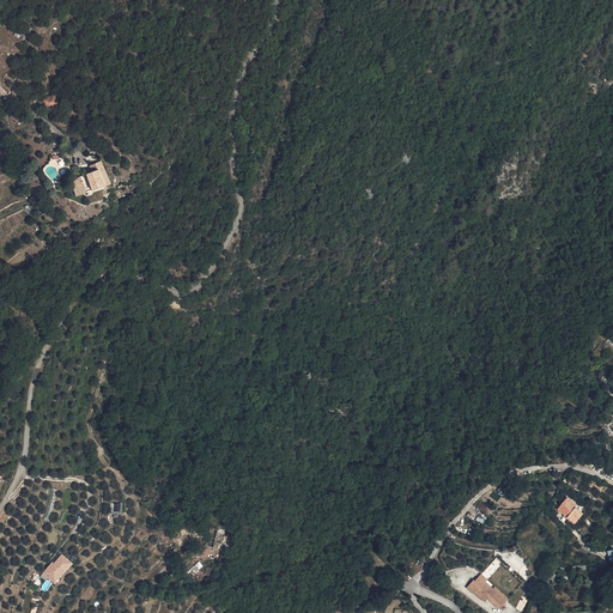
[(43,98),(46,108),(58,103),(54,95),(43,98)]
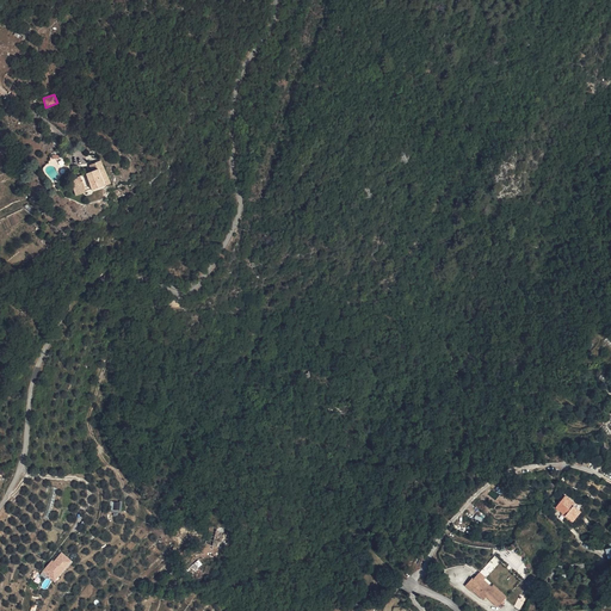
[(106,153),(99,155),(106,178),(115,176),(106,153)]
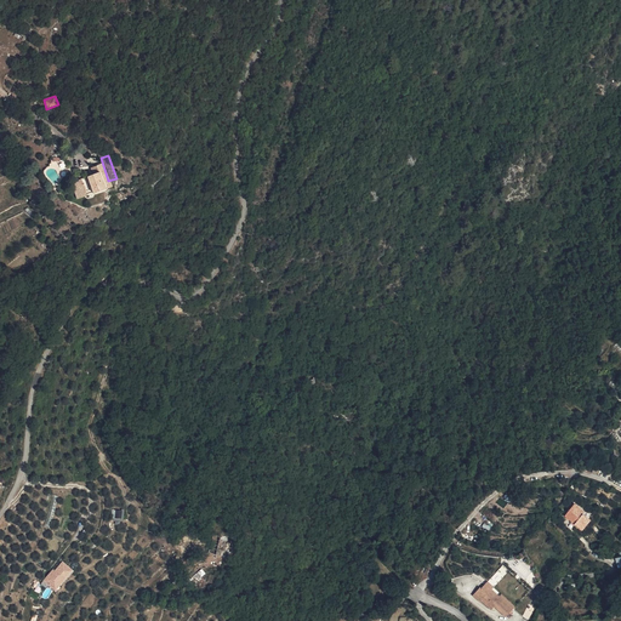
[(98,159),(96,159),(98,165),(89,169),(95,186),(108,181),(101,158),(98,159)]
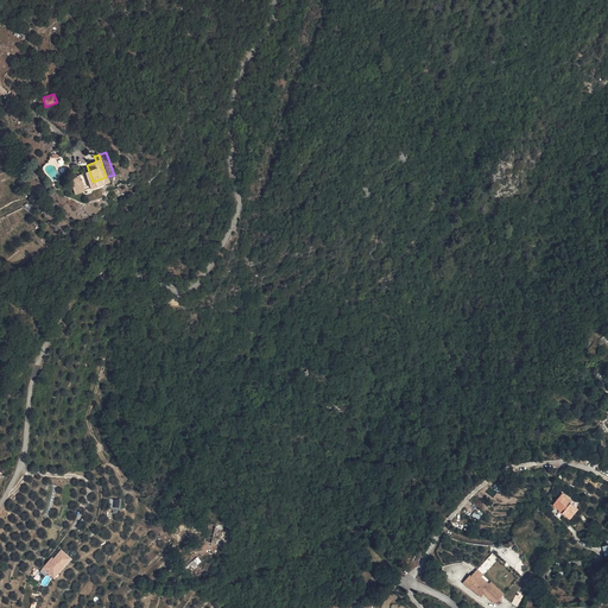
[(81,166),(70,170),(76,187),(87,183),(81,166)]
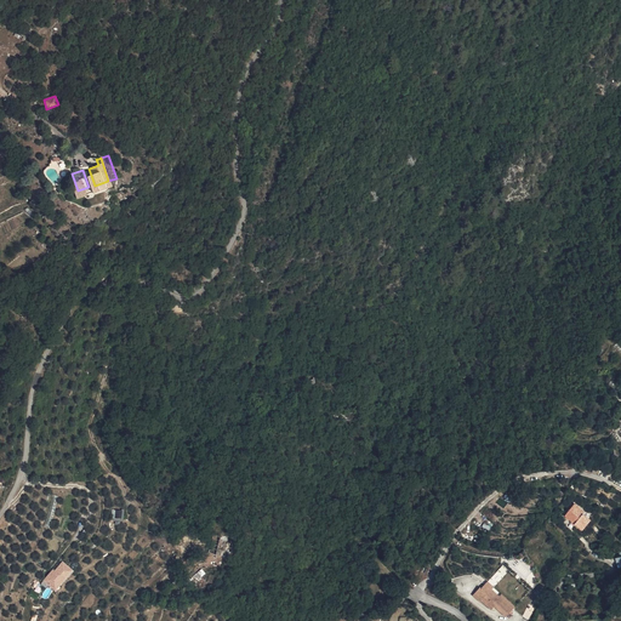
[(576,505),(565,514),(580,530),(590,522),(582,513),(584,512),(576,505)]
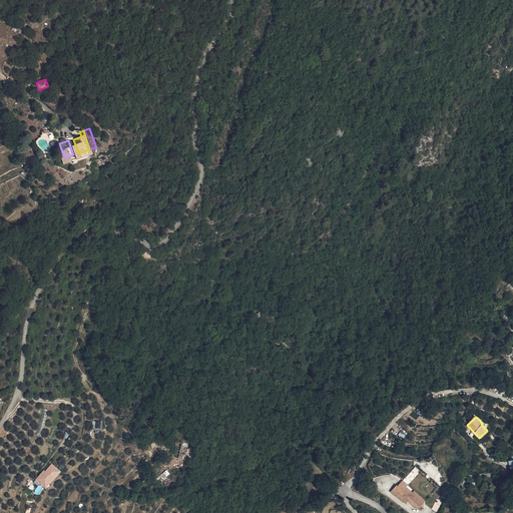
[(35,480),(46,489),(61,471),(50,462),(35,480)]
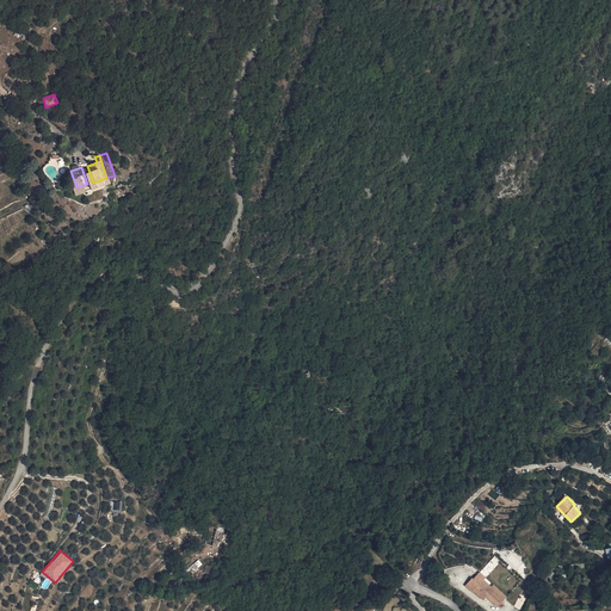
[(198,560),(190,567),(195,572),(203,565),(198,560)]
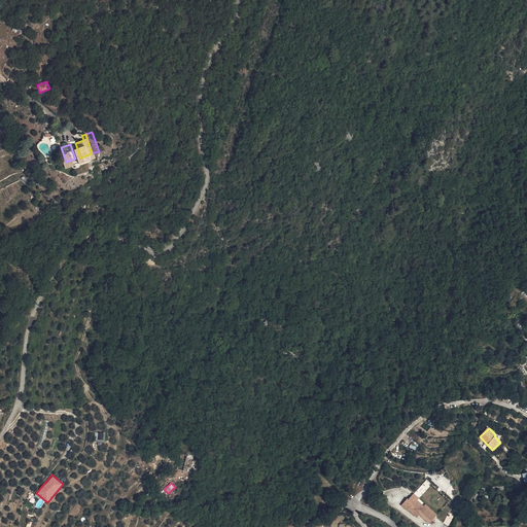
[(407,489),(401,495),(409,502),(411,500),(418,506),(428,515),(434,508),(423,498),(421,500),(414,494),(416,492),(411,487),(408,490),(407,489)]
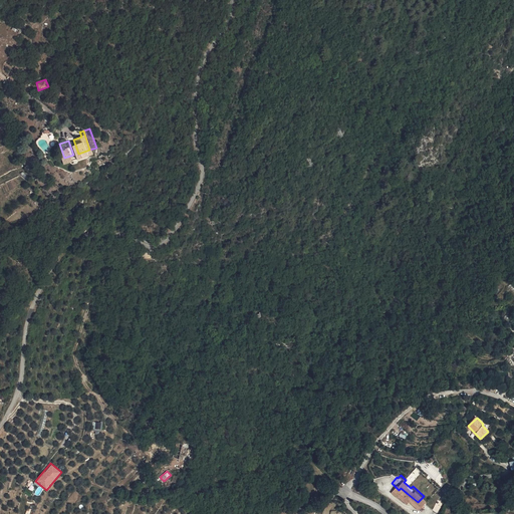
[(413,486),(406,480),(404,482),(411,488),(413,486)]
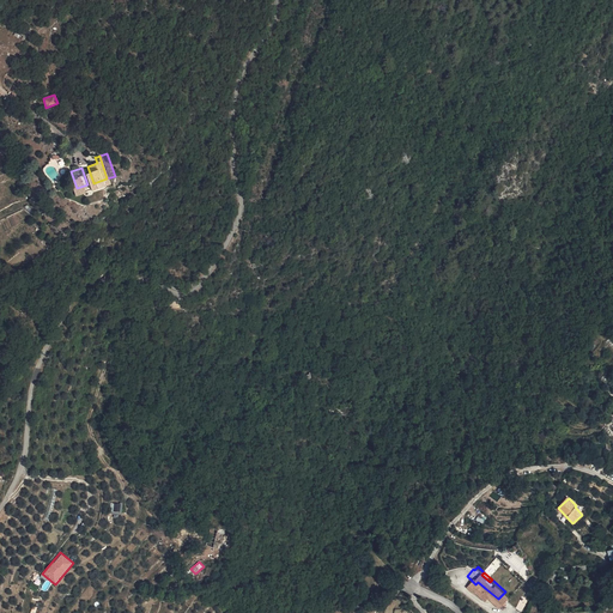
[(495,577),(492,580),(505,592),(509,588),(495,577)]
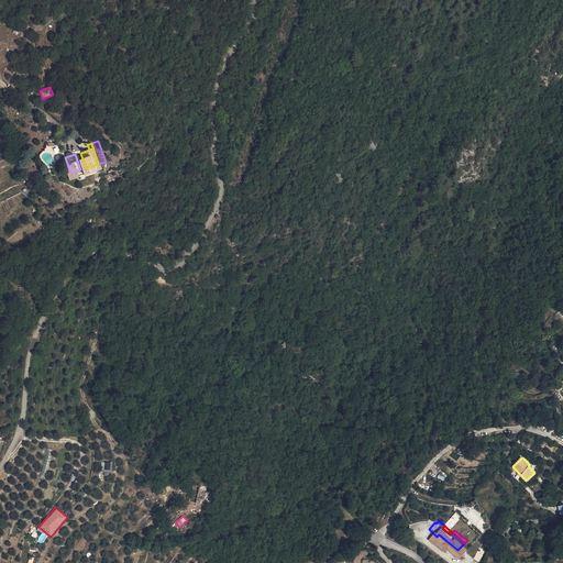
[(437,537),(444,543),(446,541),(439,534),(437,537)]
